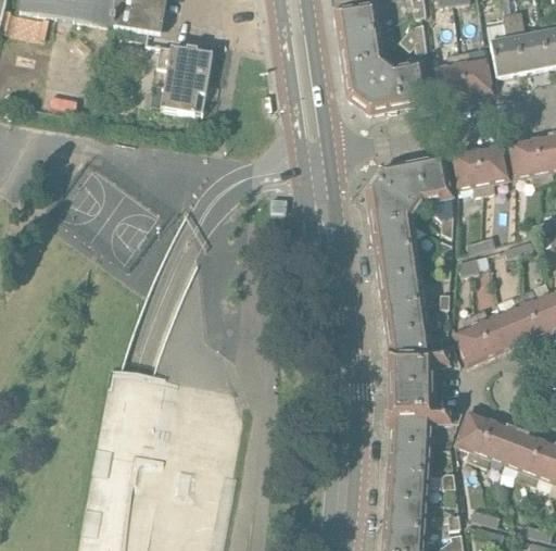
[(21,0),(20,12),(144,33),(149,0),(21,0)]
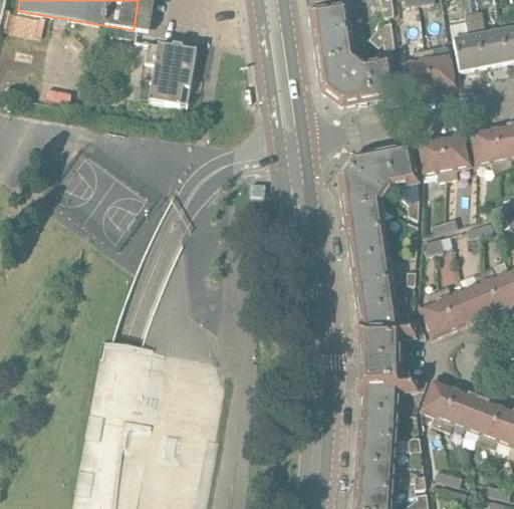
[(475,24),(473,13),(472,0),(464,0),(465,15),(467,26),(475,24)]
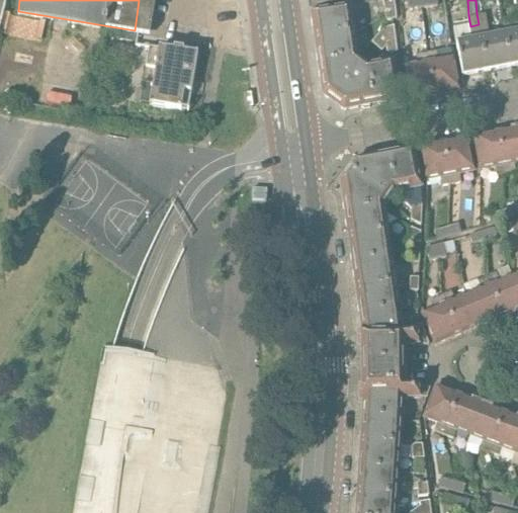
[(316,36),(355,30),(351,6),(313,11),(313,15),(311,17),(312,23),(315,24),(316,36)]
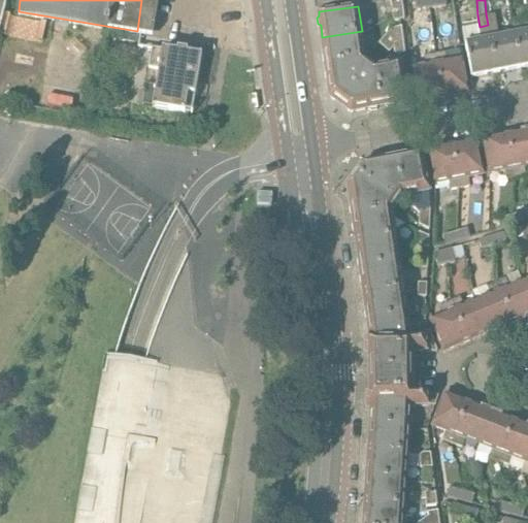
[(400,18),(404,17),(403,6),(392,7),(392,12),(393,19),(400,18)]
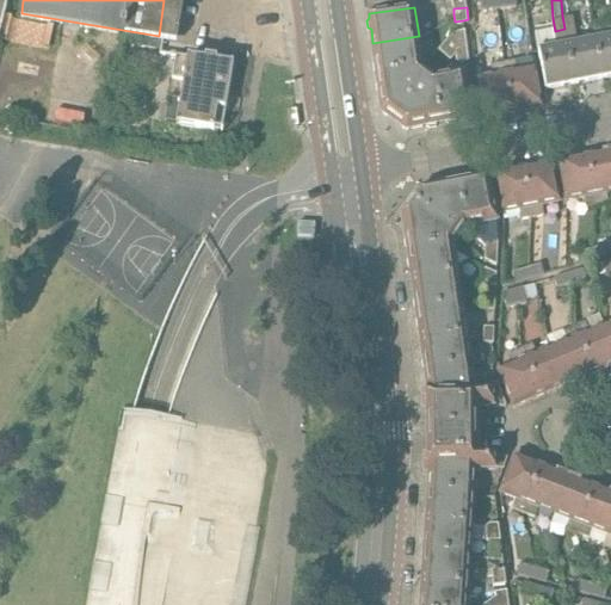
[(572,13),(562,16),(565,29),(575,26),(572,13)]
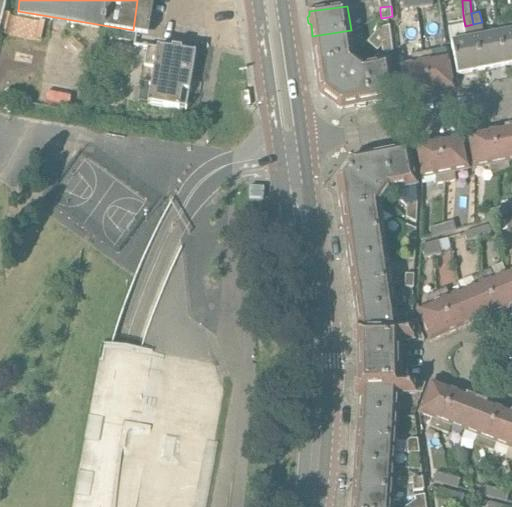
[(380,24),(368,38),(378,47),(382,42),(384,49),(393,48),(390,21),(380,24)]
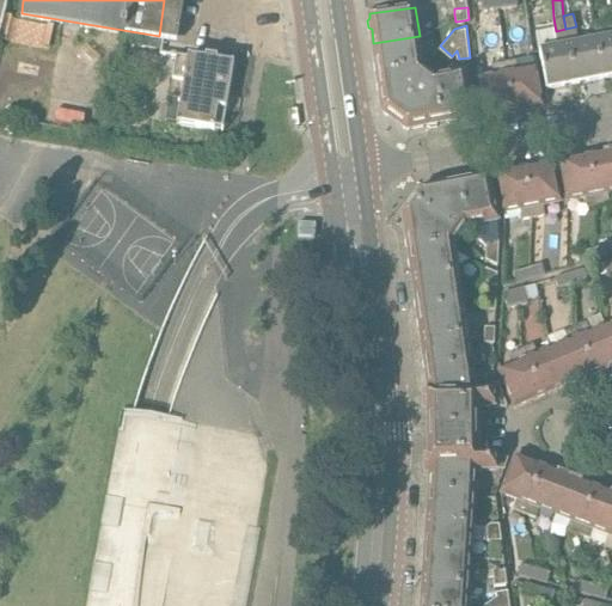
[(575,80),(603,75),(595,36),(577,38),(576,26),(565,29),(568,41),(575,80)]
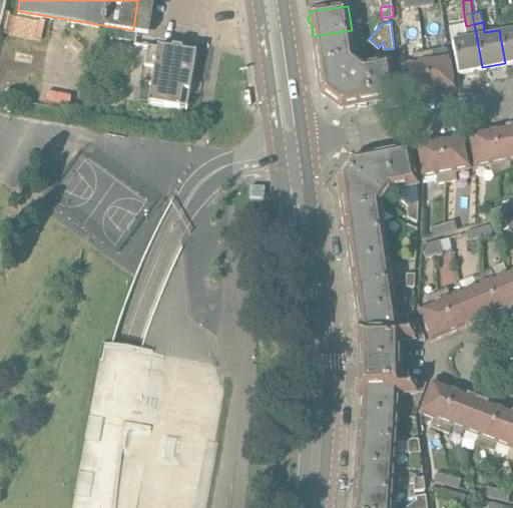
[(458,71),(482,67),(476,34),(474,24),(466,26),(467,36),(452,39),(458,71)]
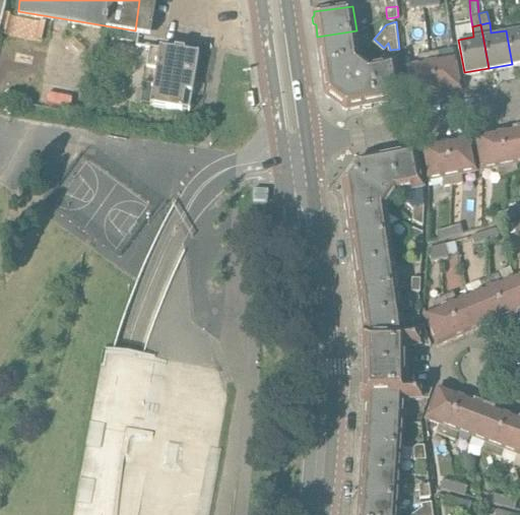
[(519,62),(519,27),(506,30),(512,64),(519,62)]
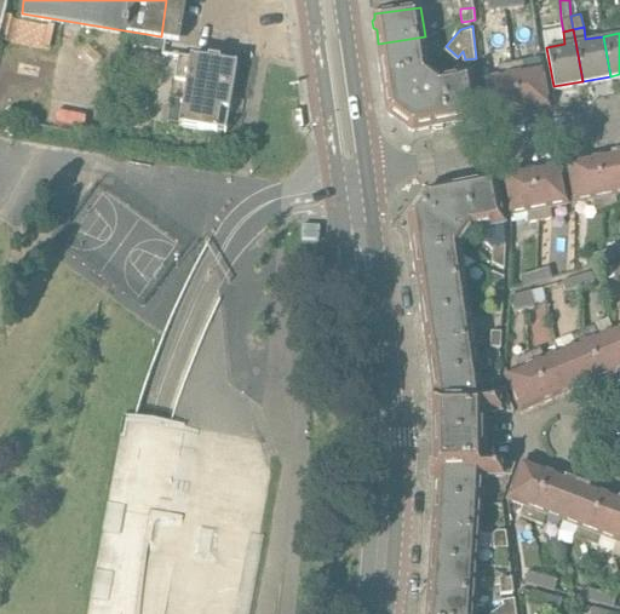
[(383,75),(430,68),(425,36),(378,44),(380,59),(378,62),(379,69),(383,70),(383,75)]
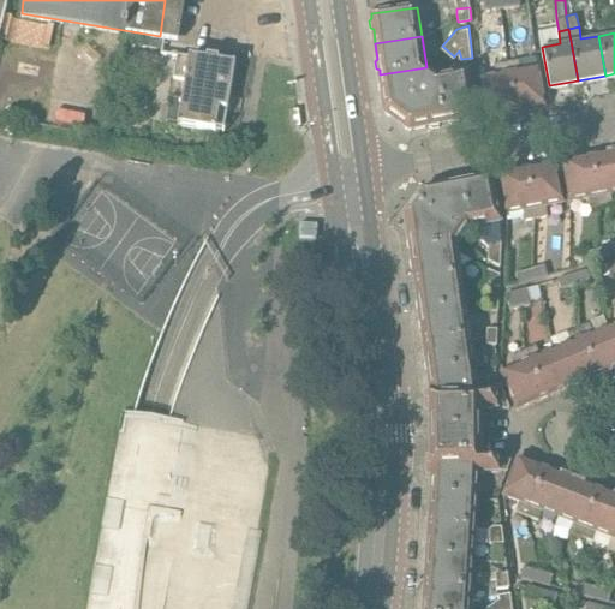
[(236,63),(189,54),(178,121),(224,130),(236,63)]
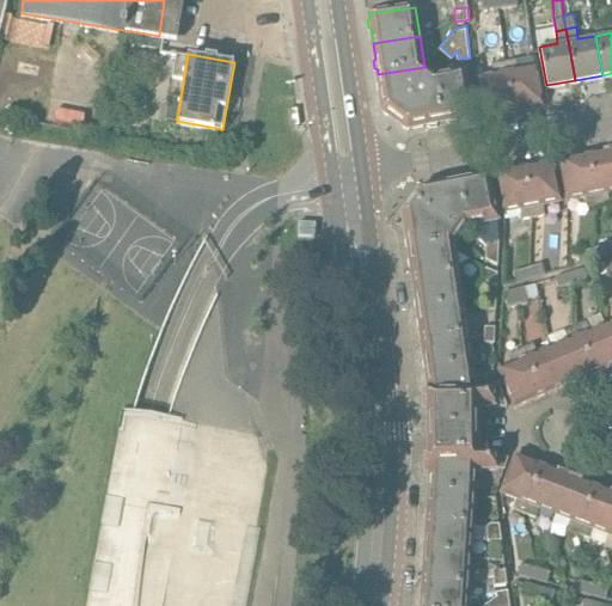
[(503,61),(513,109),(543,103),(536,65),(519,68),(516,59),(503,61)]
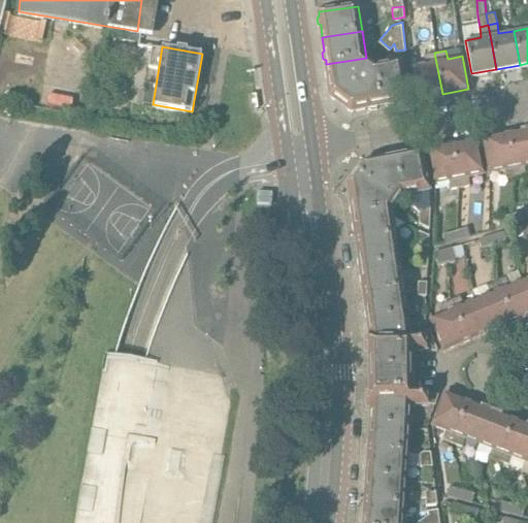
[(418,98),(442,94),(434,53),(424,54),(425,63),(411,65),(418,98)]
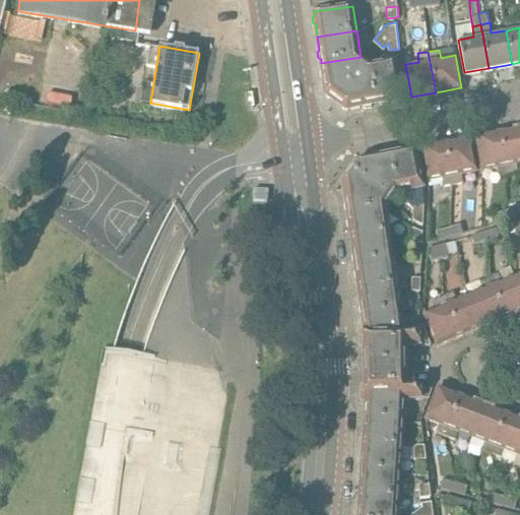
[(334,94),(338,98),(365,60),(361,57),(321,63),(322,66),(320,68),(320,74),(323,76),(325,92),(327,94),(331,97),(334,94)]
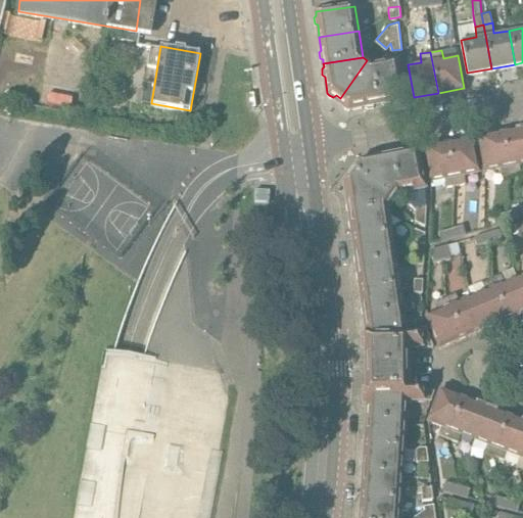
[(372,63),(379,102),(382,102),(384,104),(390,103),(391,100),(405,98),(397,59),(372,63)]
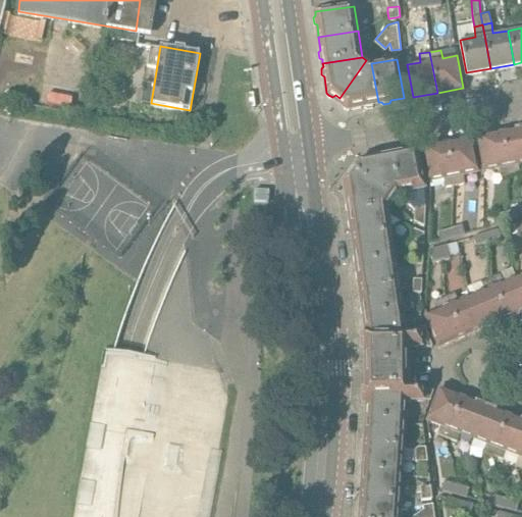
[(374,103),(378,102),(371,63),(366,60),(340,98),(344,101),(343,104),(345,107),(349,108),(364,105),(366,107),(372,106),(374,103)]
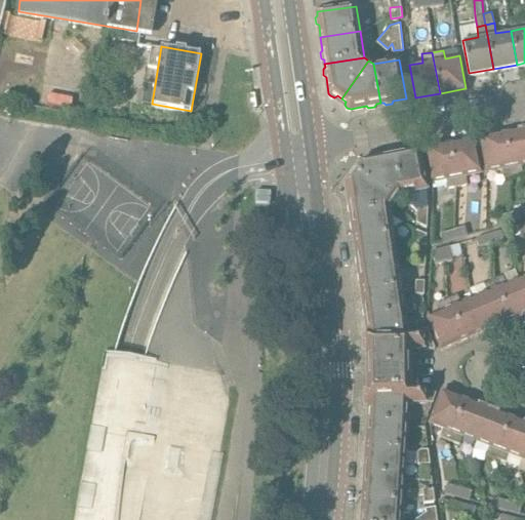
[(521,164),(524,163),(524,127),(505,132),(513,174),(523,172),(521,164)]
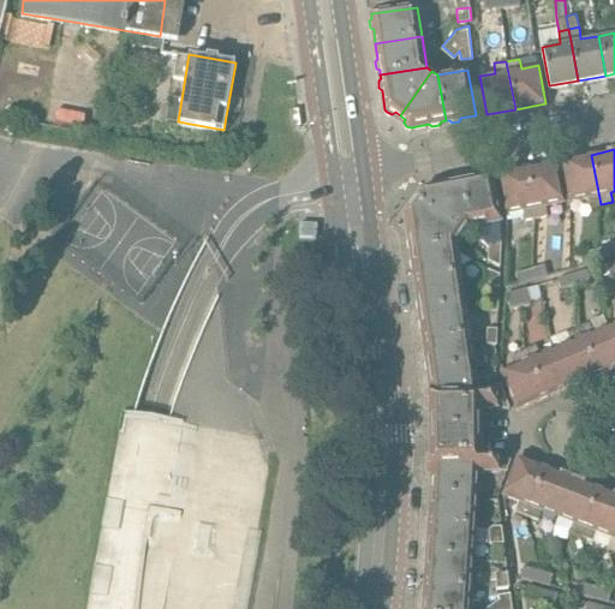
[(589,207),(601,204),(591,155),(562,160),(569,199),(587,197),(589,207)]
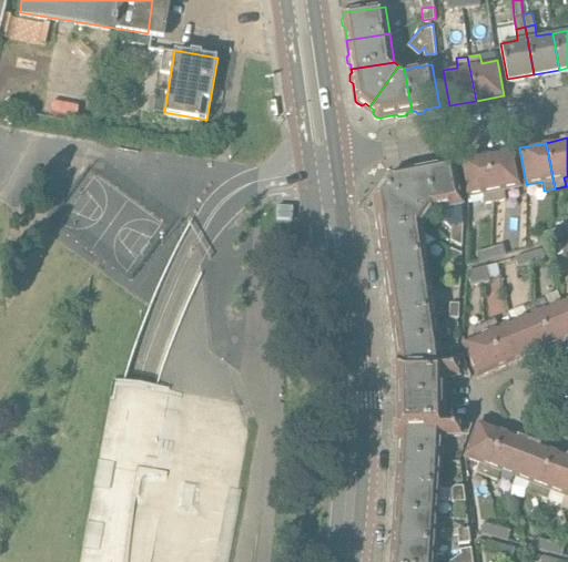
[(485,154),(494,200),(506,197),(504,188),(520,186),(513,149),(485,154)]
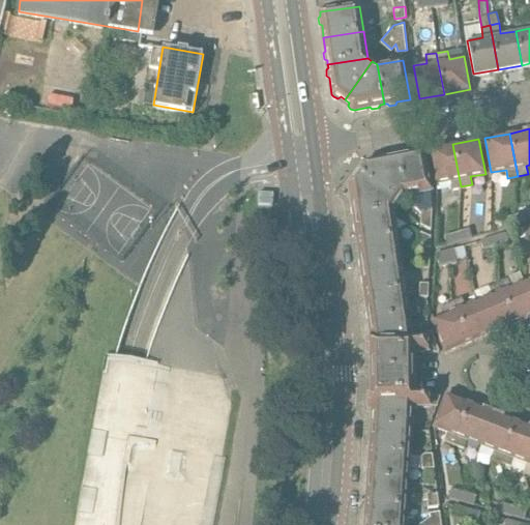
[(451,188),(461,186),(452,144),(429,149),(435,183),(449,180),(451,188)]
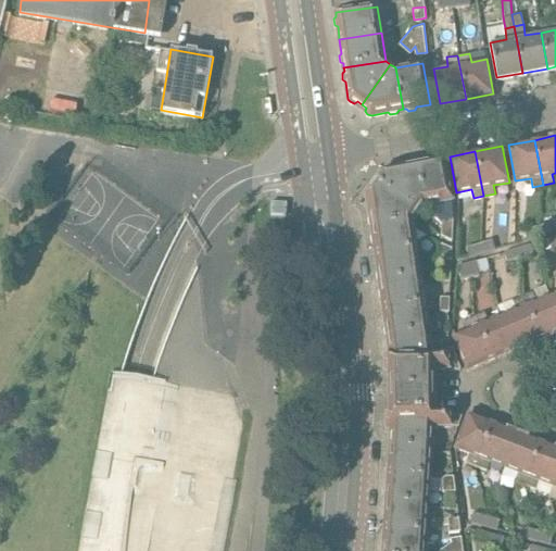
[(417,165),(426,205),(452,201),(444,160),(430,163),(428,161),(421,162),(420,164),(417,165)]
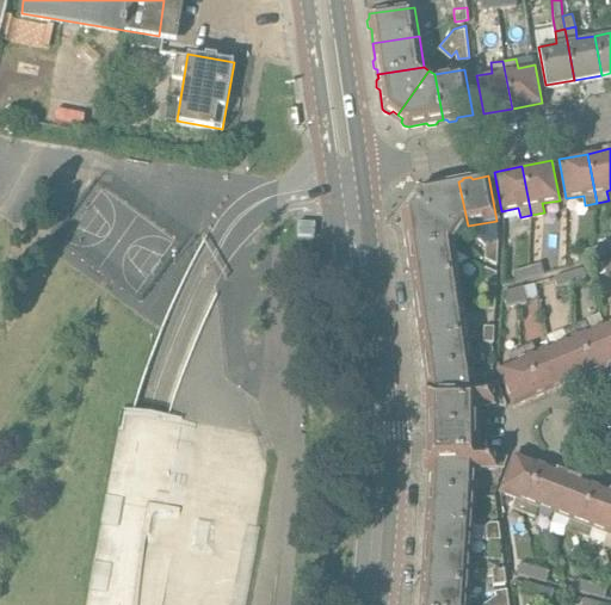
[(461,235),(468,226),(458,181),(454,183),(451,180),(443,181),(442,185),(423,189),(419,191),(418,196),(420,199),(417,204),(461,235)]
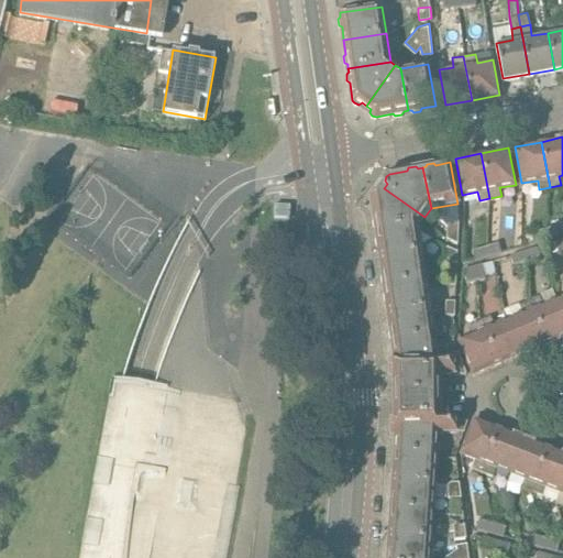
[(419,225),(424,217),(384,188),(381,193),(376,192),(373,194),(372,197),(375,216),(373,218),(374,225),(376,226),(377,230),(419,225)]
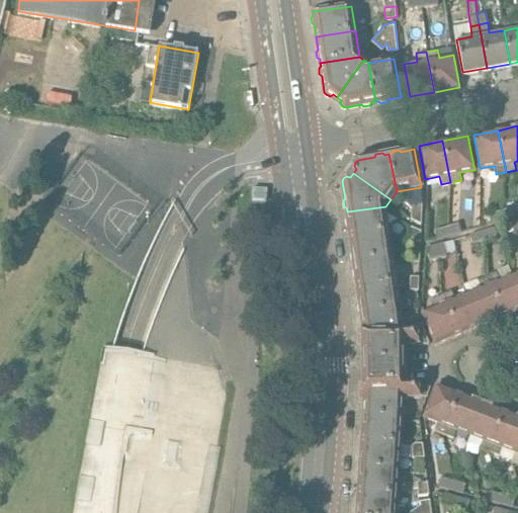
[(252,197),(266,197),(267,186),(253,185),(252,197)]
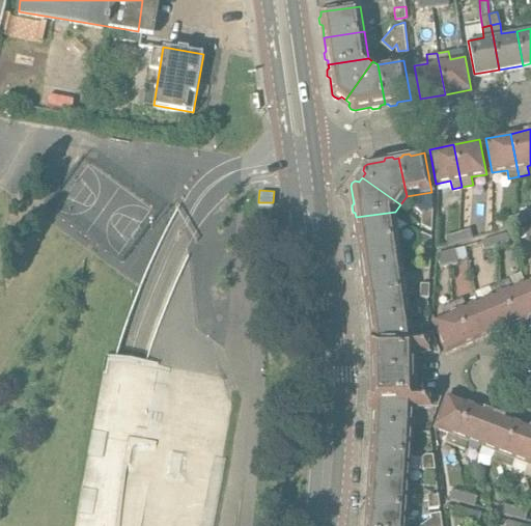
[(421,212),(432,217),(432,205),(421,204),(421,212)]
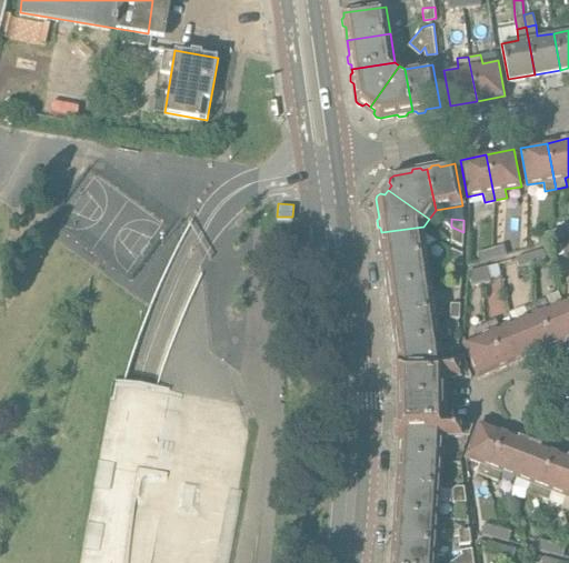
[(552,239),(566,234),(562,224),(549,228),(552,239)]
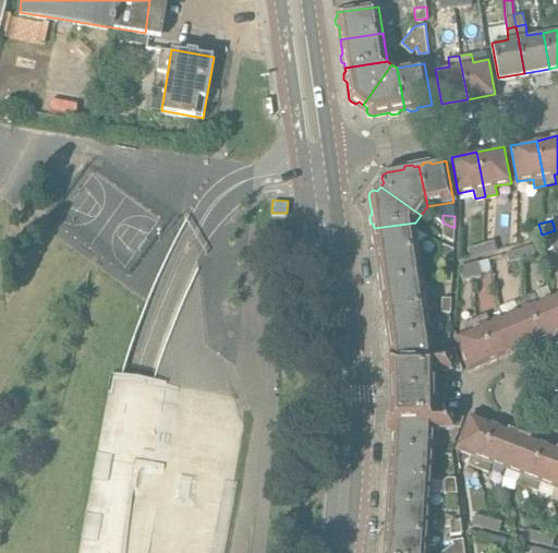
[(377,255),(420,249),(415,223),(374,228),(374,231),(372,235),(373,241),(376,242),(377,255)]
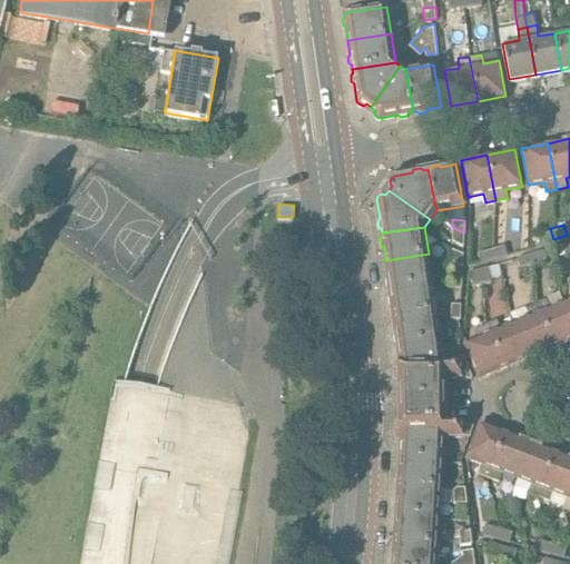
[(464,233),(452,227),(452,238),(463,244),(464,233)]
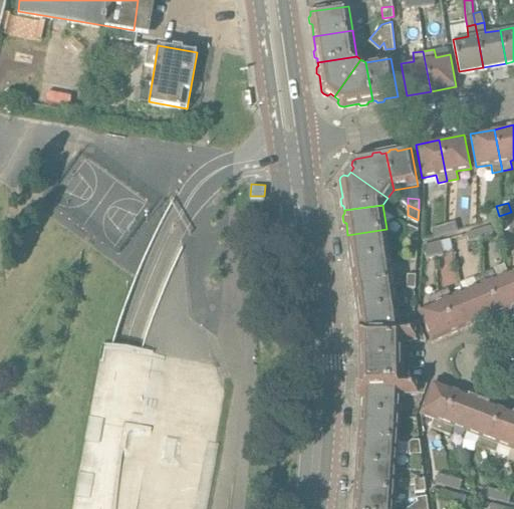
[(486,219),(499,216),(496,206),(484,210),(486,219)]
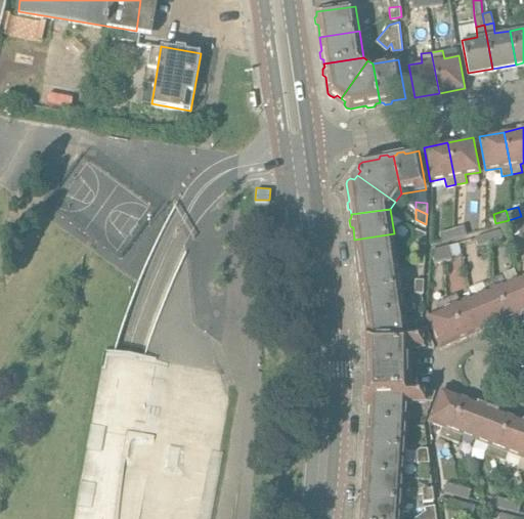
[(454,236),(466,232),(464,223),(451,226),(454,236)]
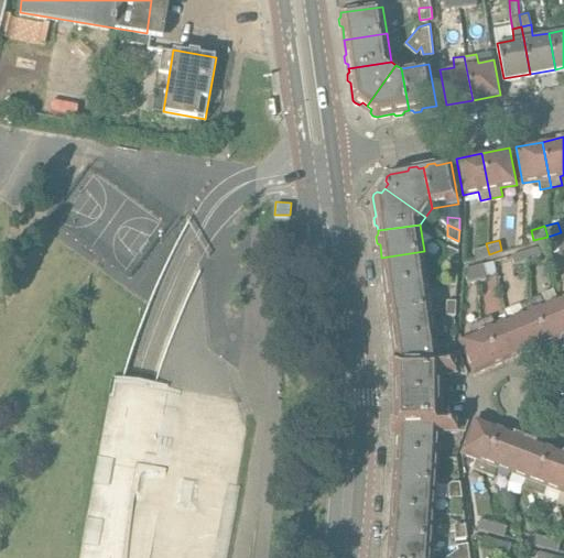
[(446,255),(457,260),(458,249),(446,243),(446,255)]
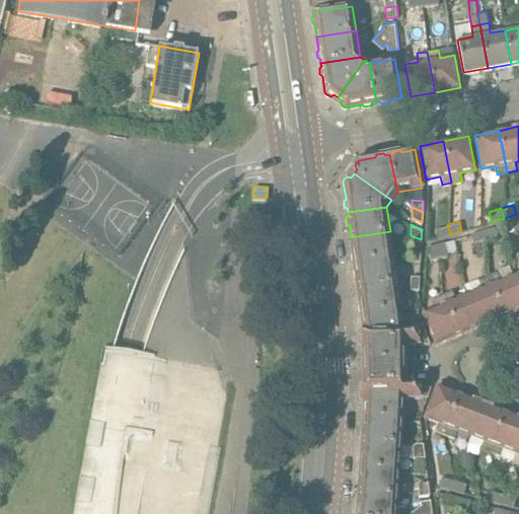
[(437,237),(450,234),(447,224),(435,228),(437,237)]
